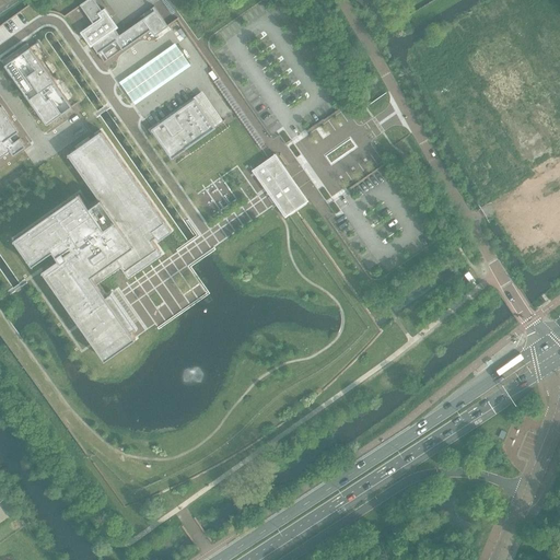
[(102,9),(95,0),(86,0),(83,3),(95,22),(94,23),(83,30),(97,50),(115,38),(123,49),(151,30),(154,35),(167,25),(156,10),(120,35),(116,28),(118,26),(105,7),(102,9)]
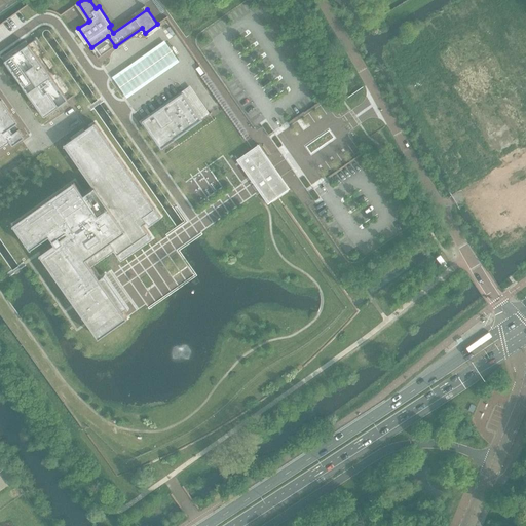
[(180,62),(164,40),(113,76),(128,98),(180,62)]
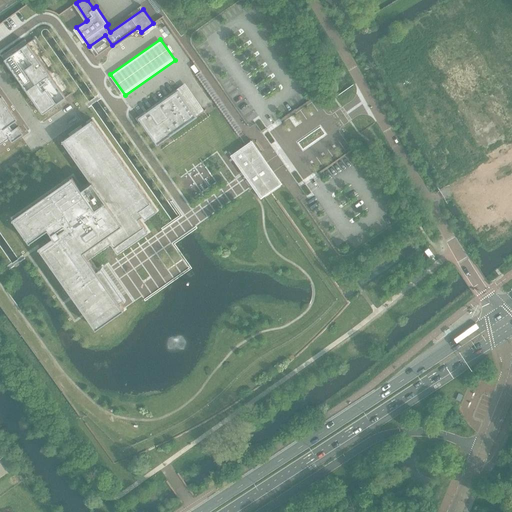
[(65,98),(27,42),(4,58),(42,114),(65,98)]
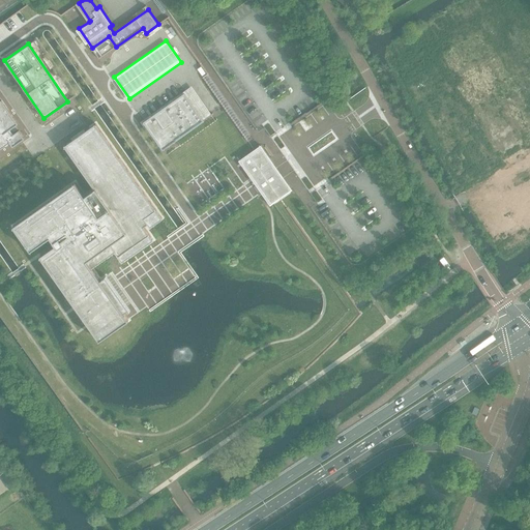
[(147,122),(164,146),(205,118),(188,94),(147,122)]
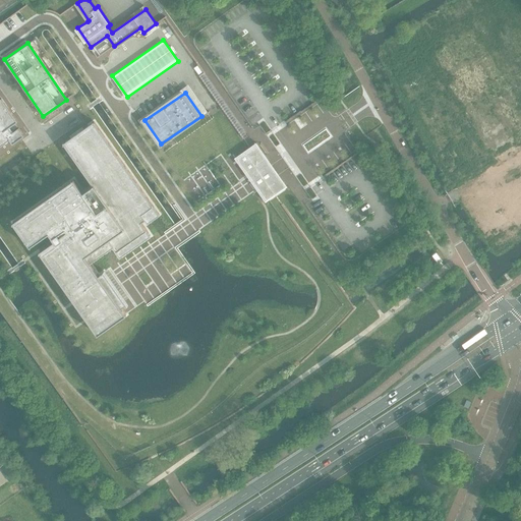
[(0,145),(9,139),(12,142),(23,134),(18,127),(12,130),(8,126),(17,120),(0,97),(0,145)]
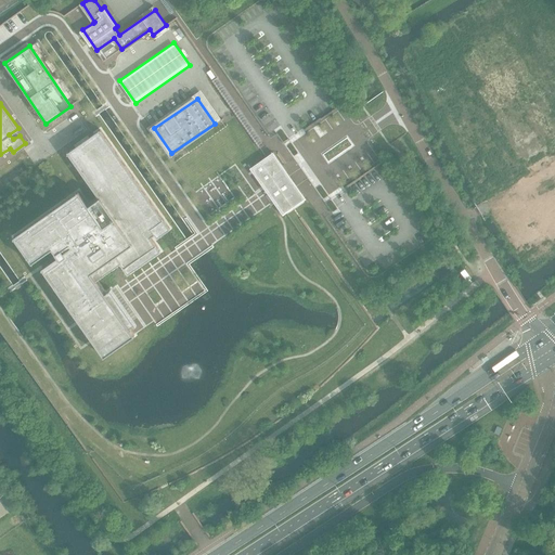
[(94,274),(119,258),(126,269),(159,247),(150,233),(154,231),(157,235),(169,227),(102,128),(69,151),(101,195),(90,203),(81,190),(15,234),(31,258),(53,243),(59,253),(40,266),(93,343),(101,355),(131,333),(125,324),(134,319),(123,300),(112,285),(105,289),(94,274)]
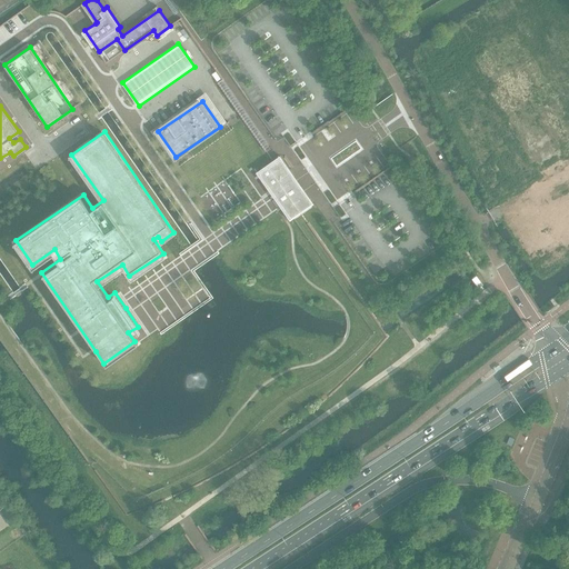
[(281,207),(290,219),(293,217),(300,212),(312,203),(305,191),(300,186),(296,180),(279,157),(273,160),(257,172),(272,192),(278,201),(281,207)]
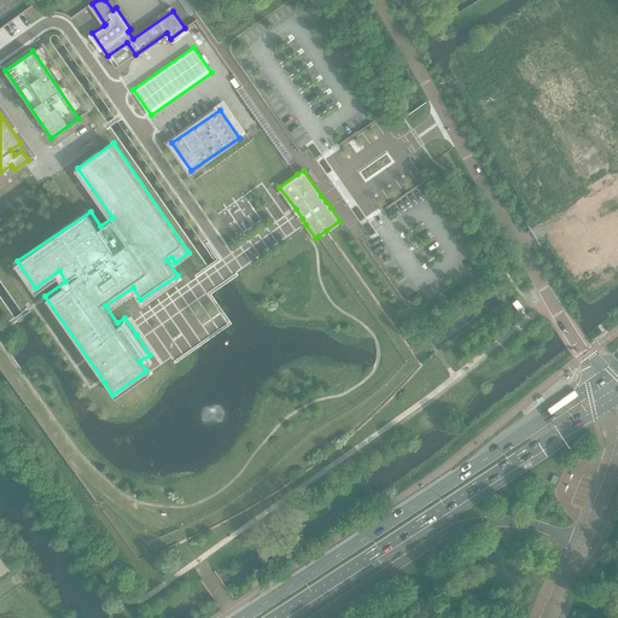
[(245,208),(239,199),(223,211),(229,220),(245,208)]
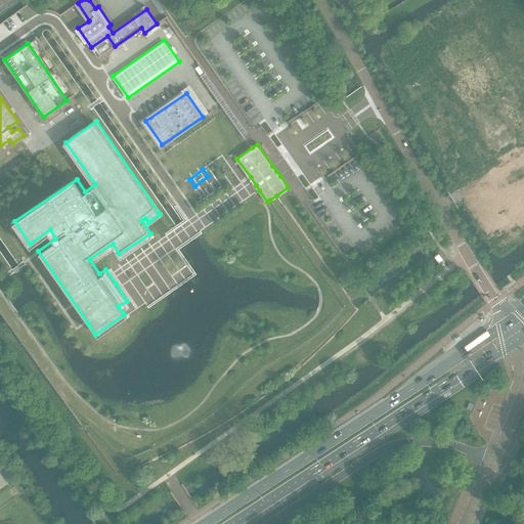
[(487,398),(481,396),(475,416),(479,418),(484,419),(491,400),(487,398)]
